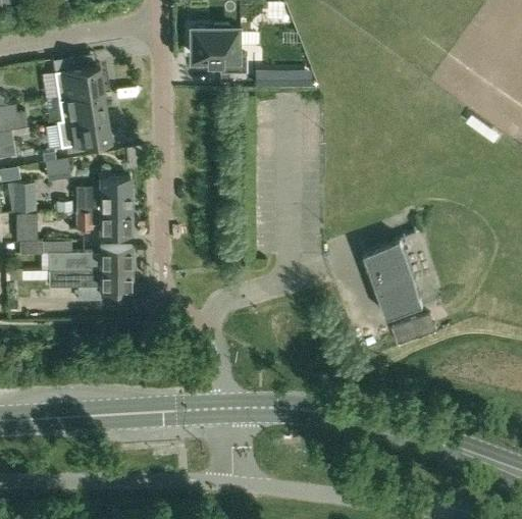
[(193,39),(189,39),(189,53),(193,53),(193,57),(207,57),(207,60),(219,60),(219,72),(246,72),(246,55),(241,55),(240,29),(227,29),(227,24),(213,24),(213,29),(193,29),(193,39)]
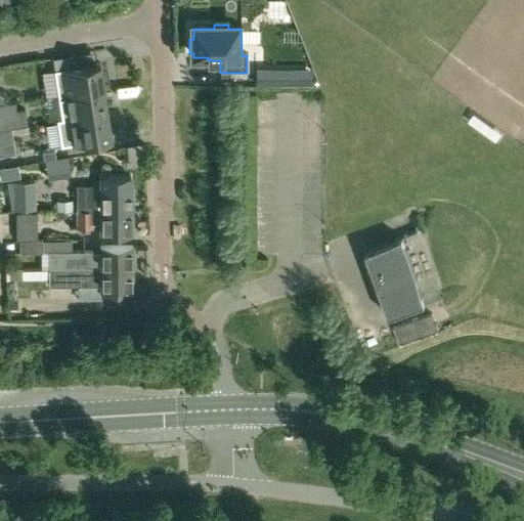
[(58,97),(103,90),(100,66),(54,72),(58,97)]
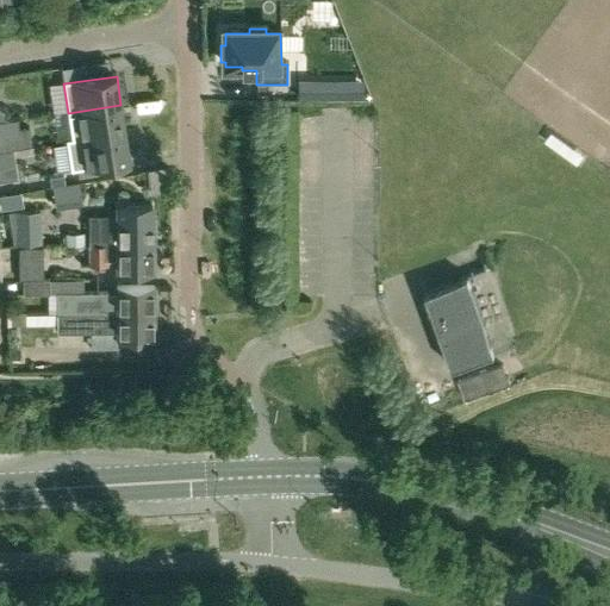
[(312,82),(312,100),(348,100),(349,82),(312,82)]
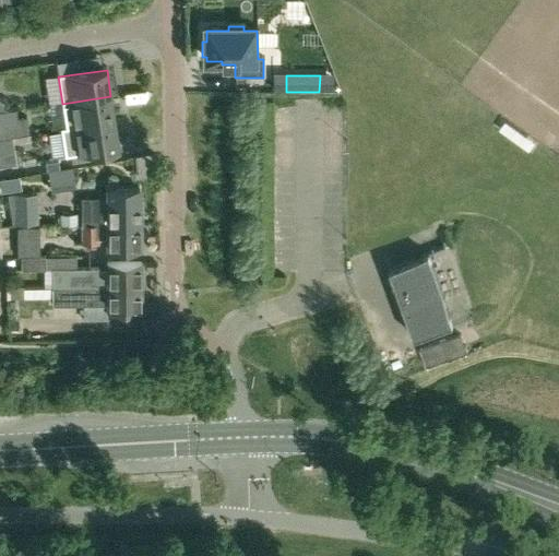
[(60,130),(61,131),(115,122),(110,96),(62,104),(66,129),(60,130)]
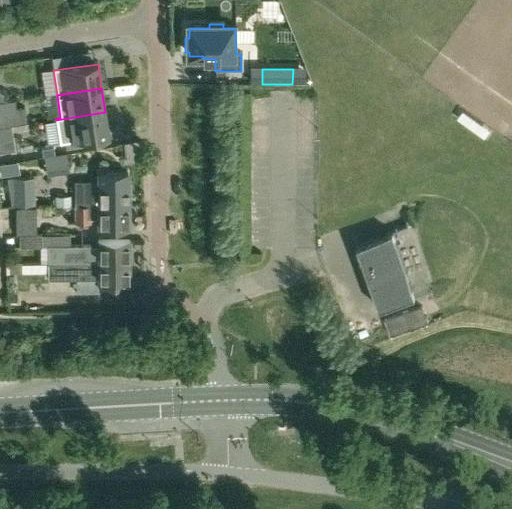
[(13,114),(14,126),(26,124),(25,112),(13,114)]
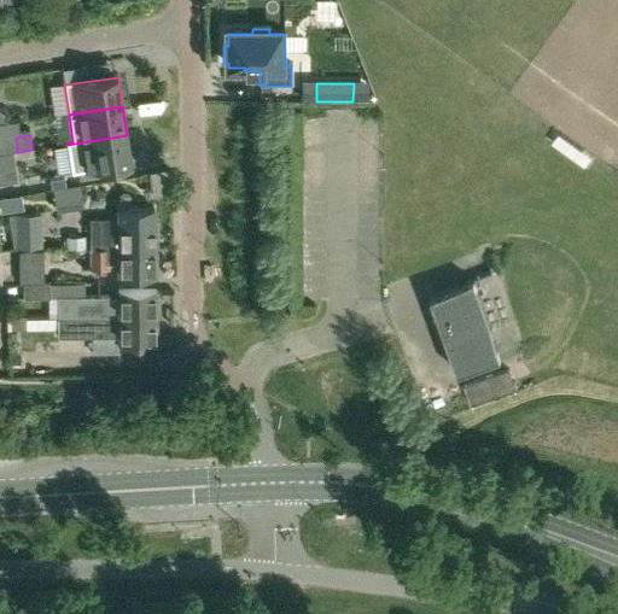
[(71,174),(132,165),(127,135),(68,145),(71,174)]
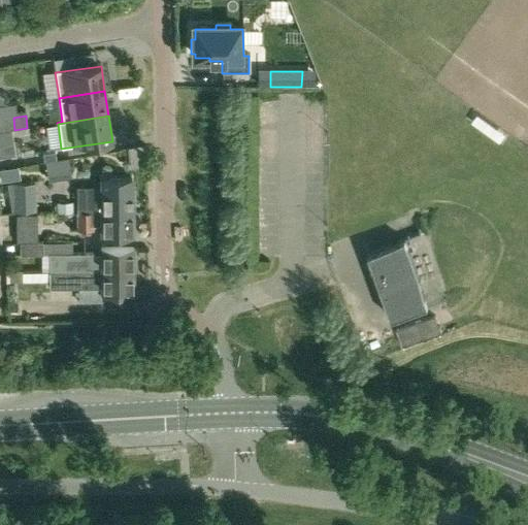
[(26,163),(24,133),(8,134),(9,164),(26,163)]
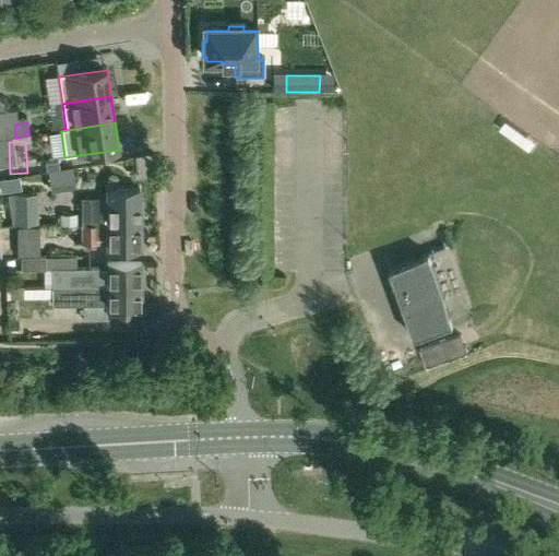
[(45,164),(46,174),(59,172),(58,163),(45,164)]
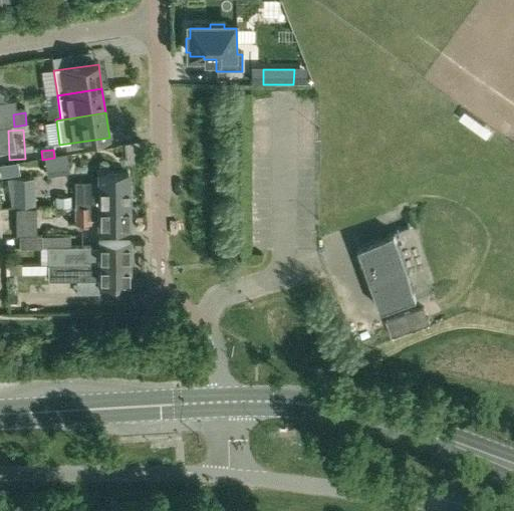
[(0,167),(0,177),(0,179),(19,176),(17,164),(0,167)]
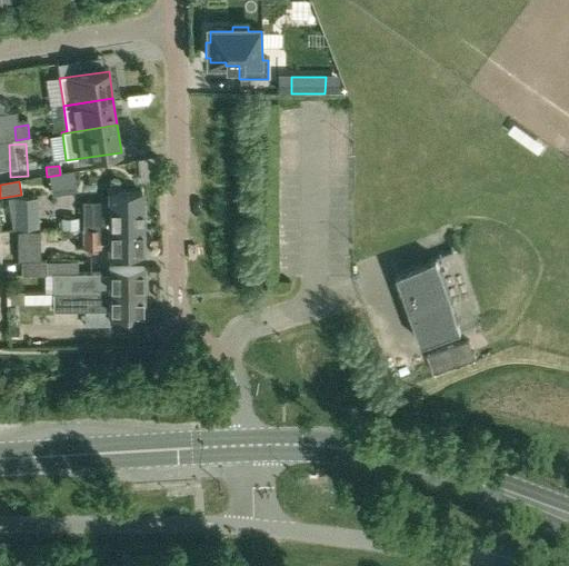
[(143,208),(141,208),(141,196),(109,196),(108,204),(82,204),(82,231),(108,231),(143,231),(143,208)]
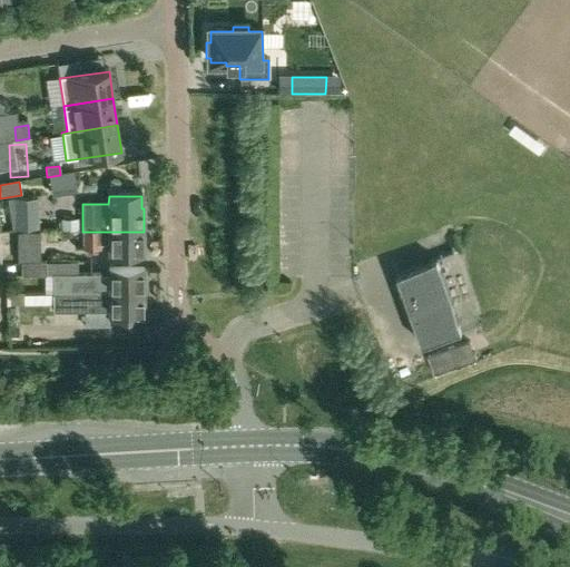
[(39,231),(38,201),(8,202),(11,231),(39,231)]
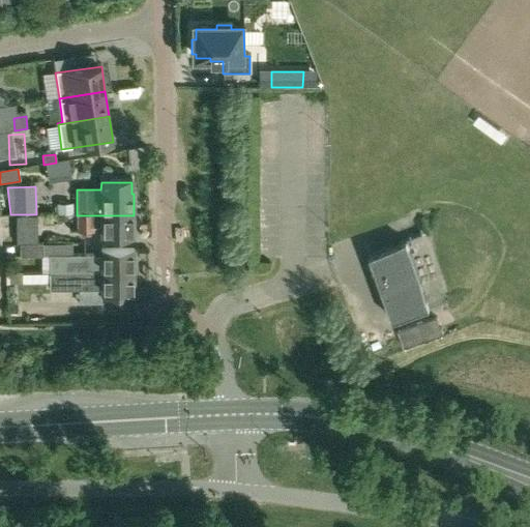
[(56,215),(74,215),(72,204),(56,205),(56,215)]
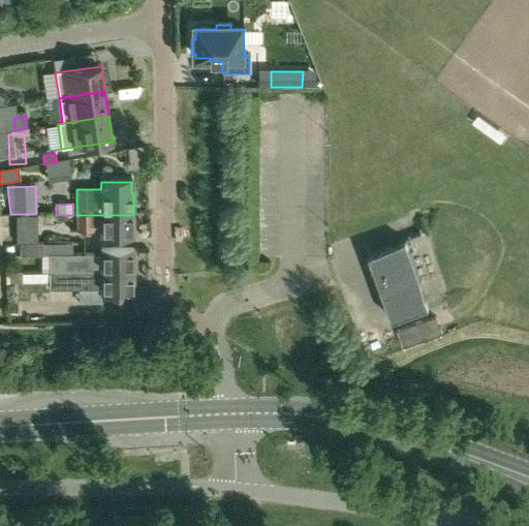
[(133,239),(133,215),(100,215),(76,215),(76,219),(62,219),(62,233),(93,234),(93,229),(100,229),(100,240),(133,239)]
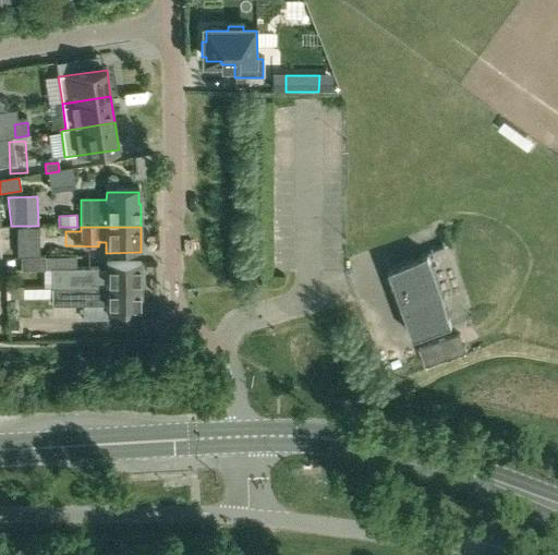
[(445,249),(389,269),(414,338),(470,317),(445,249)]
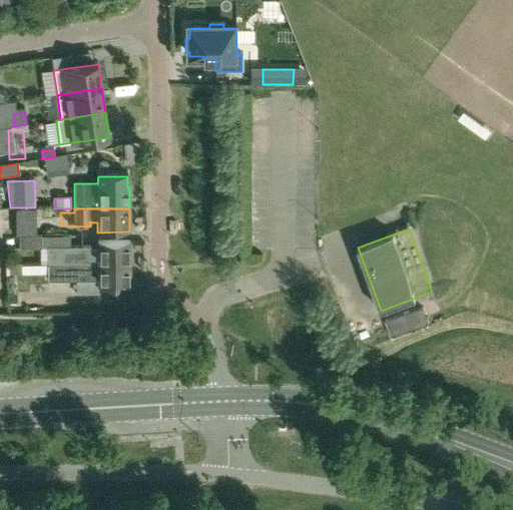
[(19,237),(19,249),(40,248),(41,248),(41,236),(36,236),(19,237)]
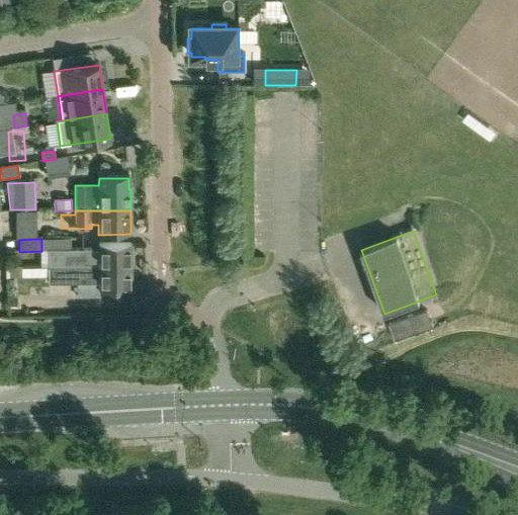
[(63,251),(48,252),(48,264),(48,267),(63,267),(99,267),(132,267),(131,246),(98,247),(98,256),(91,256),(91,251),(71,251),(70,251),(63,251)]
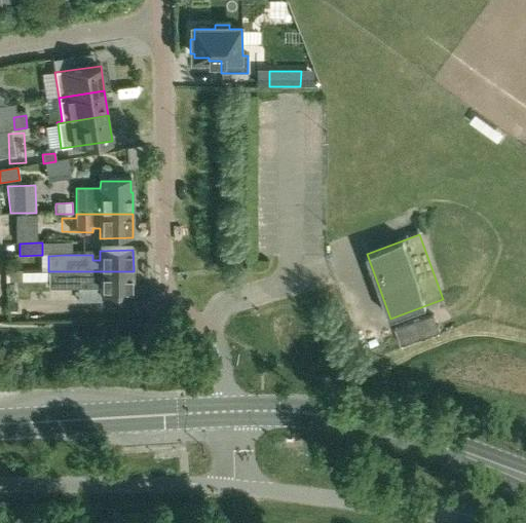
[(64,271),(48,271),(48,272),(48,273),(48,282),(48,283),(48,289),(64,289),(77,289),(101,288),(101,290),(101,296),(134,295),(134,271),(101,271),(64,271)]
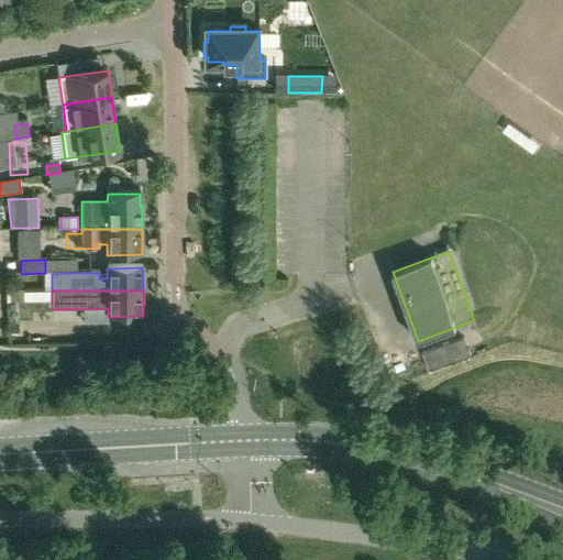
[(9,330),(8,335),(19,335),(18,325),(9,325),(9,330)]
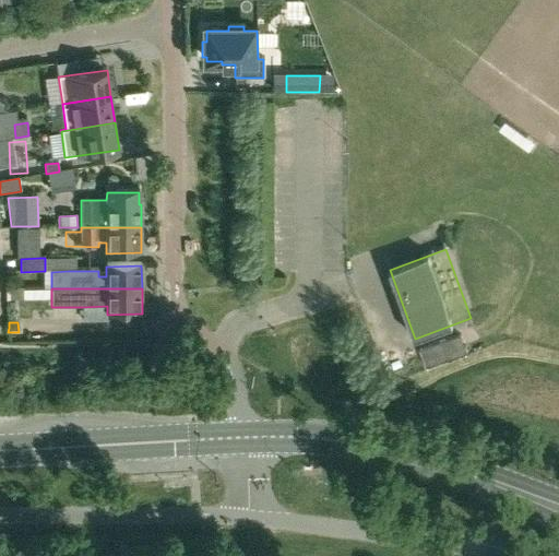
[(432,367),(475,352),(468,333),(426,350),(432,367)]
